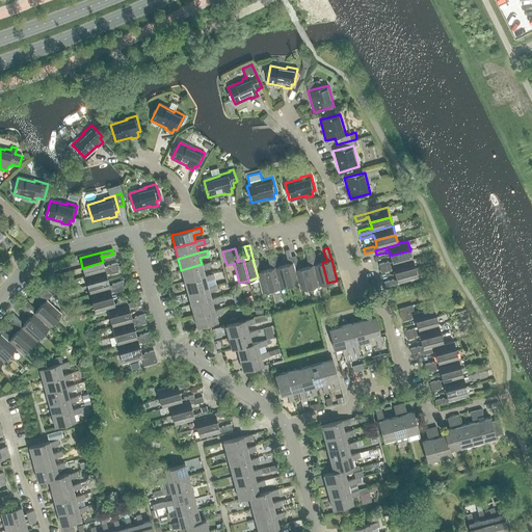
[(289,250),(285,251),(288,261),(289,261),(289,264),(284,265),(289,286),(298,283),(291,258),(289,250)]
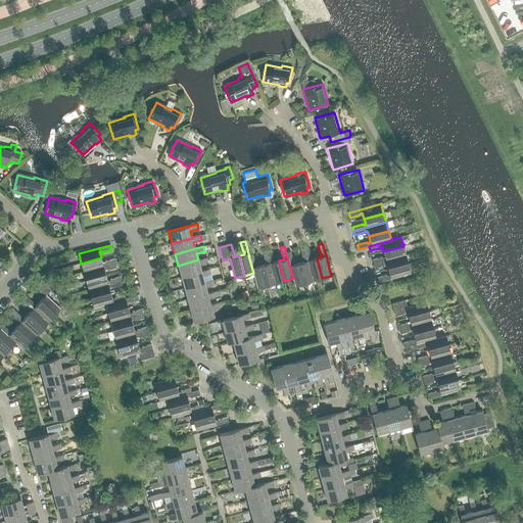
[(372,259),(373,264),(406,255),(403,246),(383,251),(385,257),(382,258),(382,257),(372,259)]
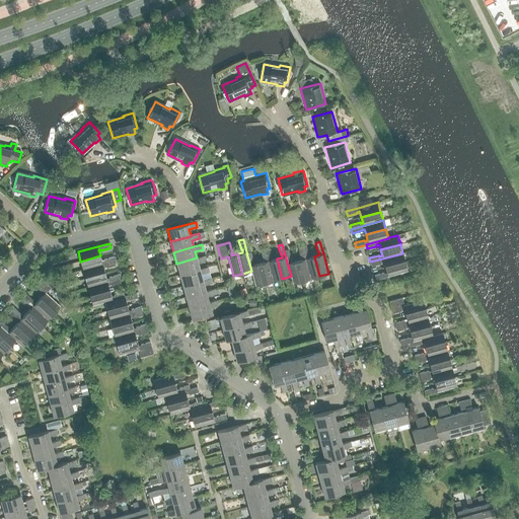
[(306,245),(302,246),(310,279),(319,276),(314,256),(308,257),(307,255),(308,254),(306,245)]
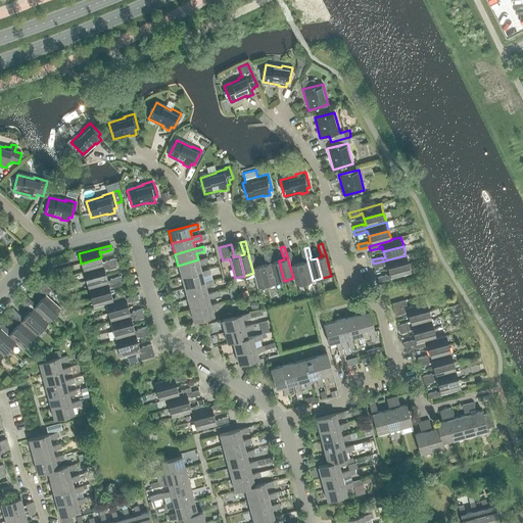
[(304,262),(298,264),(304,283),(313,281),(304,248),(300,249),(302,259),(303,258),(304,262)]
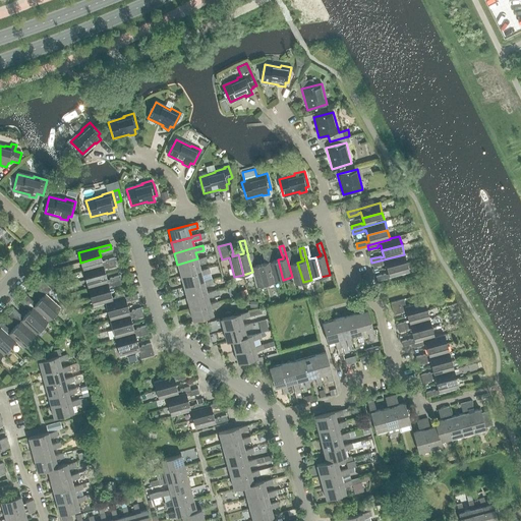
[(270,248),(266,249),(274,282),(283,280),(278,259),(272,262),(271,258),(272,258),(270,248)]
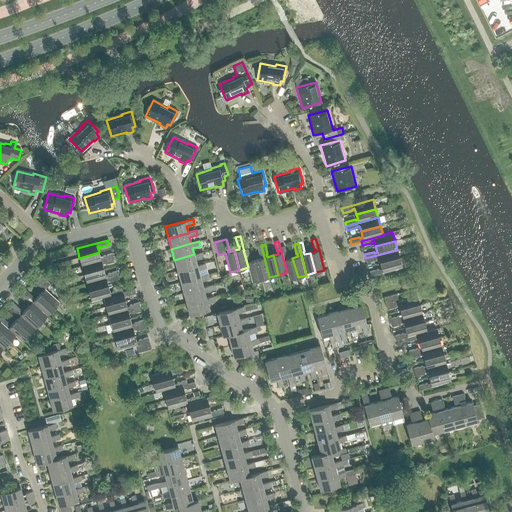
[(261,258),(255,260),(261,279),(269,277),(261,245),(257,247),(259,256),(260,256),(261,258)]
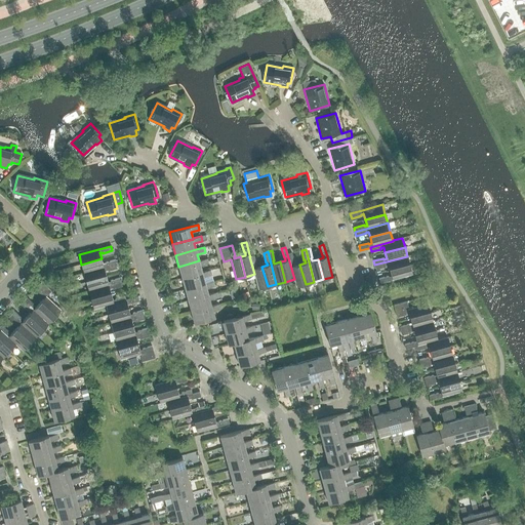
[(291,253),(287,254),(294,279),(296,287),(306,284),(299,265),(294,266),(293,263),(294,263),(291,253)]
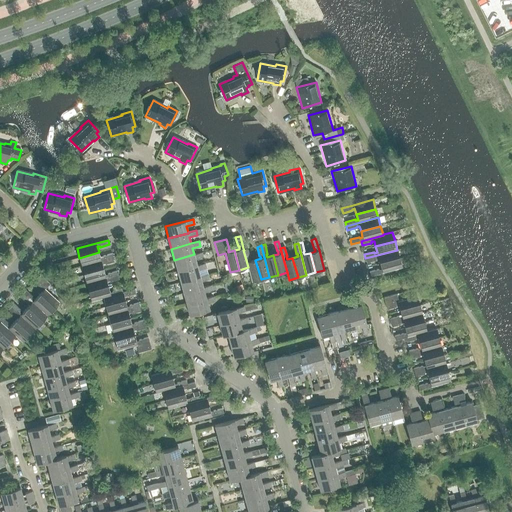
[(248,249),(244,250),(243,250),(248,267),(252,282),(261,279),(255,260),(250,261),(249,259),(250,258),(248,249)]
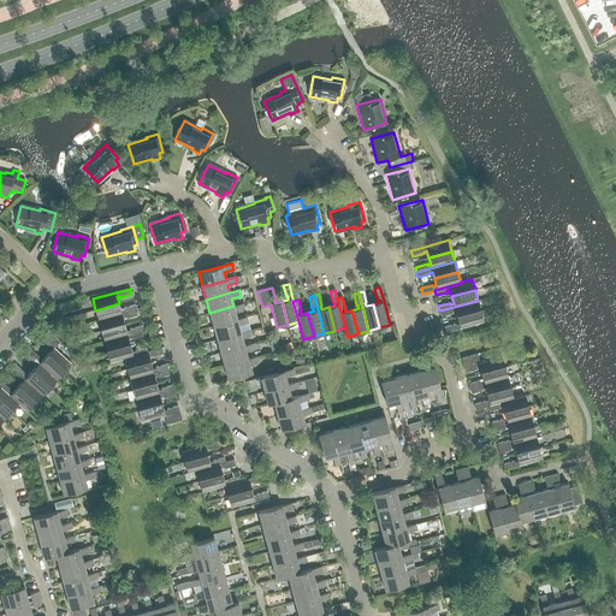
[(455,311),(457,318),(480,311),(478,301),(439,311),(442,315),(452,313),(452,312),(455,311)]
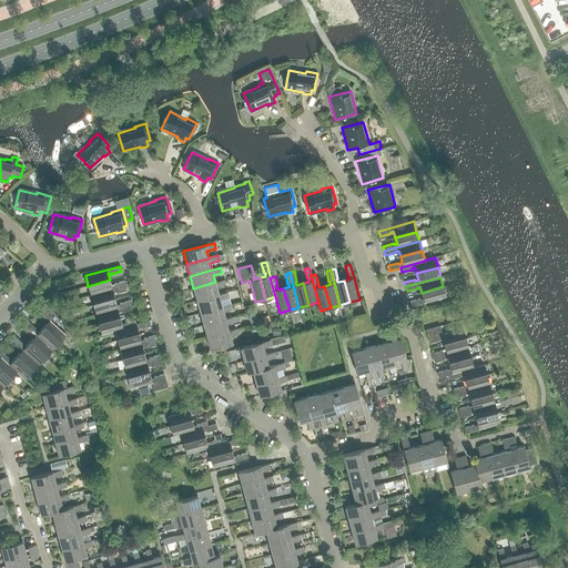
[(88,286),(91,295),(125,285),(124,281),(114,284),(114,285),(111,286),(110,280),(88,286)]
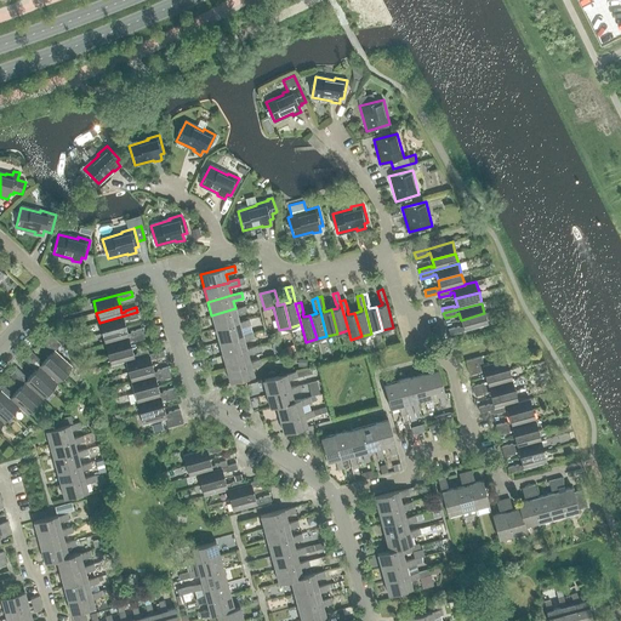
[(235,308),(211,315),(215,329),(239,322),(237,314),(246,312),(245,306),(235,308)]
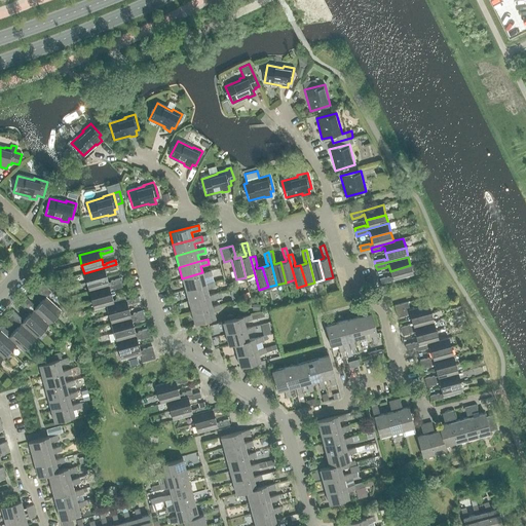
[(84,273),(86,283),(106,276),(105,271),(108,270),(108,271),(117,268),(116,264),(84,273)]
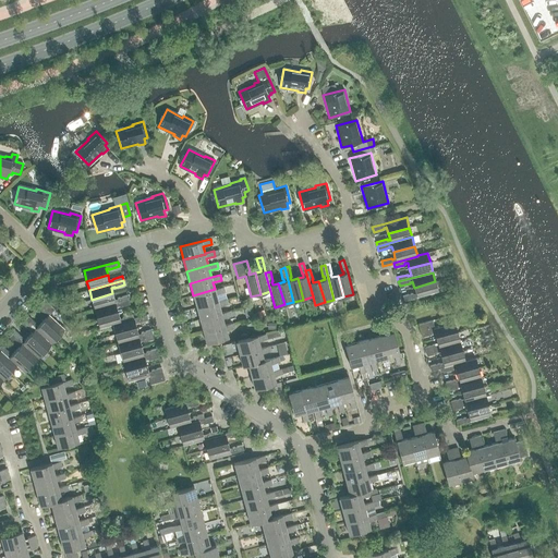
[(416,298),(429,294),(438,291),(435,281),(414,288),(415,293),(413,294),(412,293),(402,296),(403,301),(416,298)]
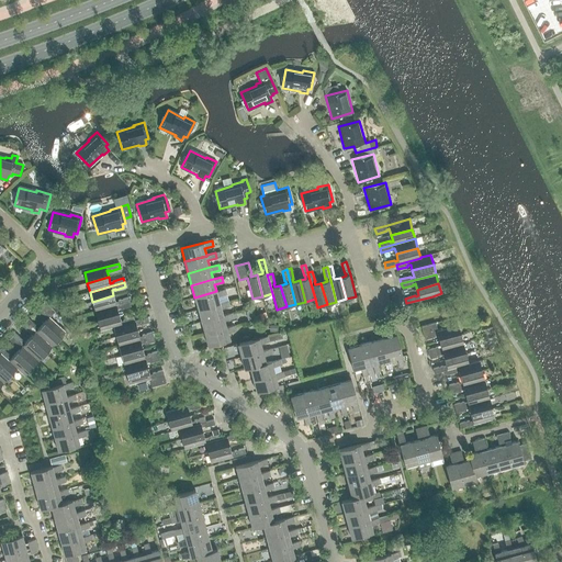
[(216,291),(194,298),(198,310),(220,303),(217,296),(226,294),(225,289),(216,291)]
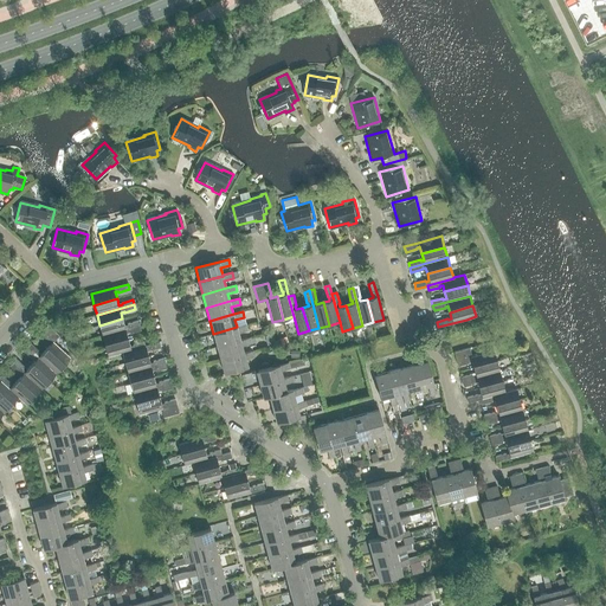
[(100,326),(102,336),(140,326),(139,321),(127,323),(128,324),(124,326),(122,318),(100,326)]
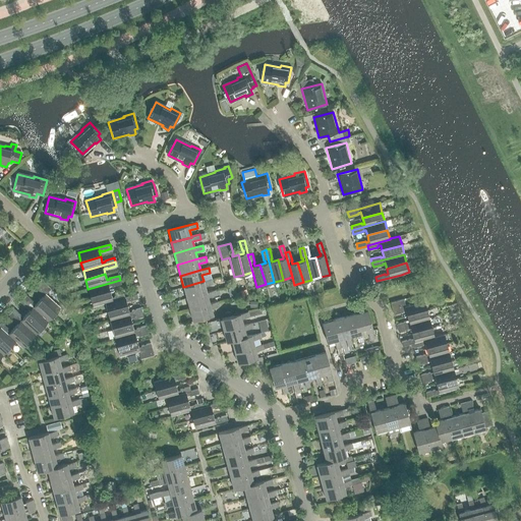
[(51,288),(41,279),(33,288),(40,295),(41,294),(43,296),(39,300),(54,314),(61,307),(46,294),(51,288)]
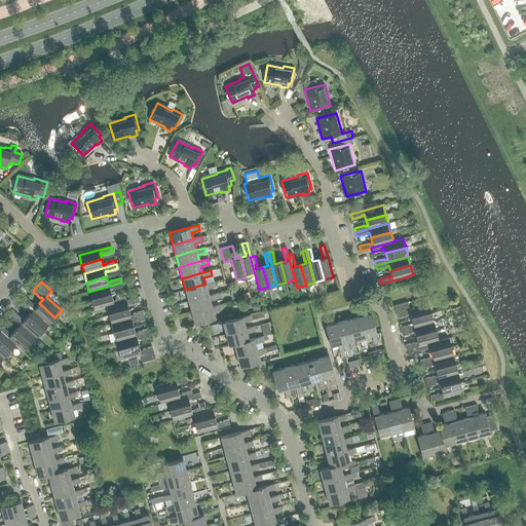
[(205,284),(185,290),(188,301),(209,296),(209,295),(207,289),(215,287),(214,282),(205,284)]
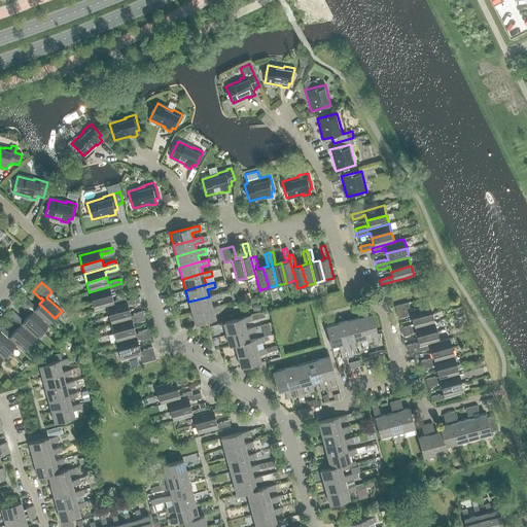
[(89,292),(92,301),(111,295),(110,289),(112,288),(113,289),(123,287),(121,283),(89,292)]
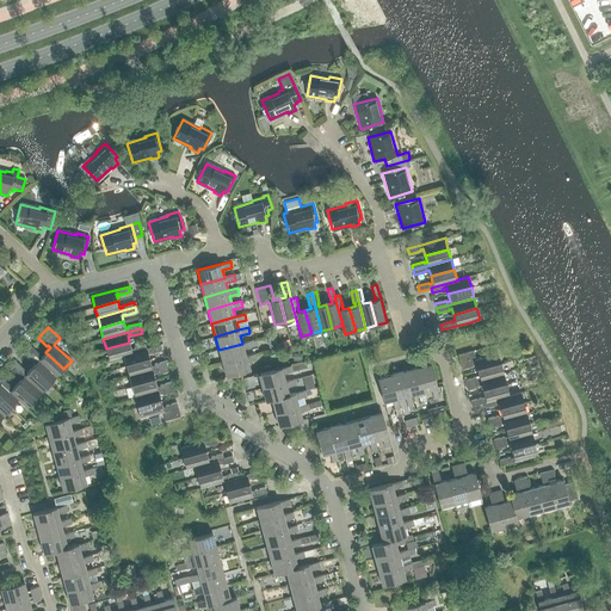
[(242,344),(218,350),(222,363),(246,357),(246,356),(244,349),(253,346),(252,340),(242,343),(242,344)]
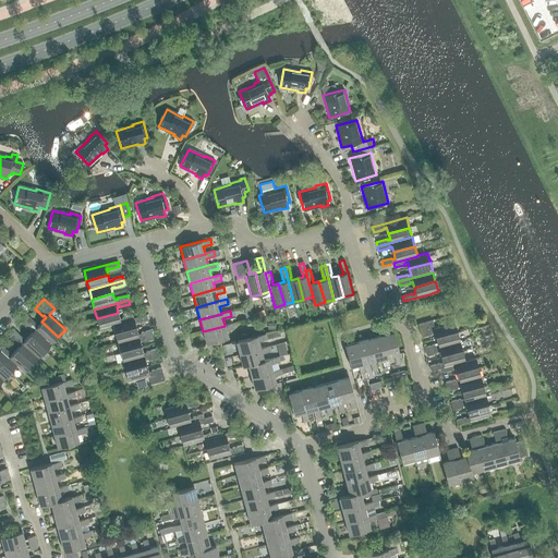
[(99,328),(112,325),(134,318),(133,314),(122,317),(122,318),(120,318),(118,313),(97,318),(99,328)]
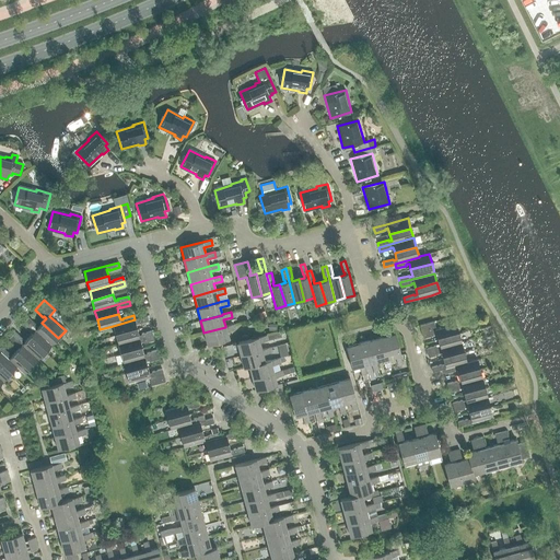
[(148,316),(138,318),(135,319),(113,326),(116,336),(137,329),(136,323),(138,323),(139,324),(149,321),(148,316)]
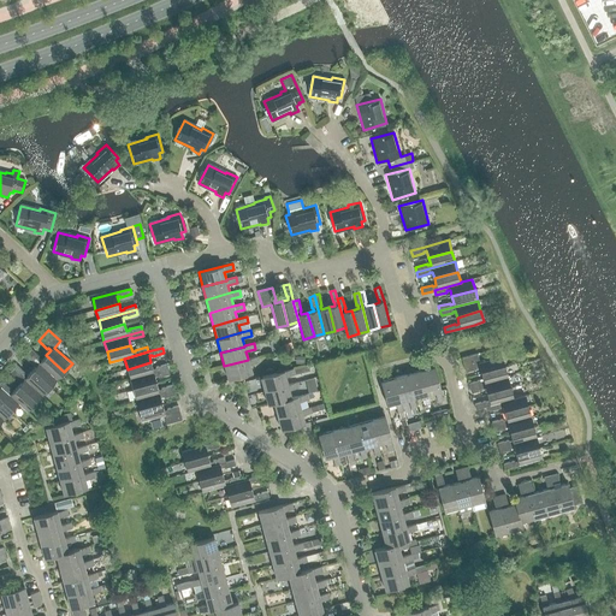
[(64,372),(46,355),(41,360),(39,357),(40,357),(31,349),(28,353),(57,379),(64,372)]
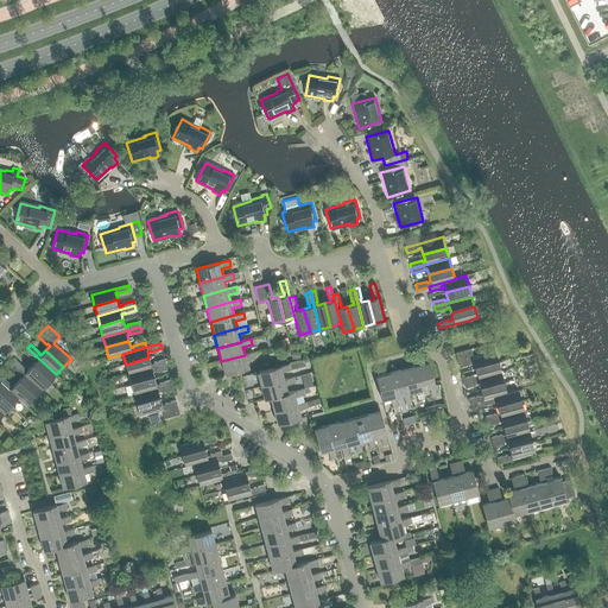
[(56,374),(27,348),(24,352),(32,360),(33,359),(36,361),(31,366),(49,382),(56,374)]
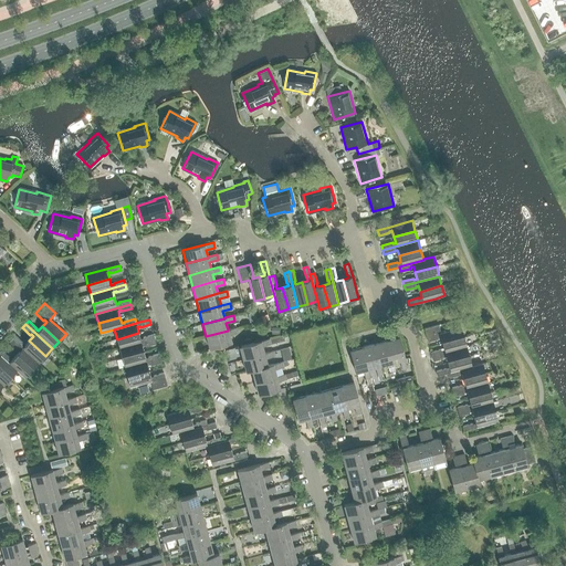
[(441,337),(442,343),(464,337),(461,327),(440,333),(438,325),(425,328),(428,342),(438,339),(438,338),(441,337)]
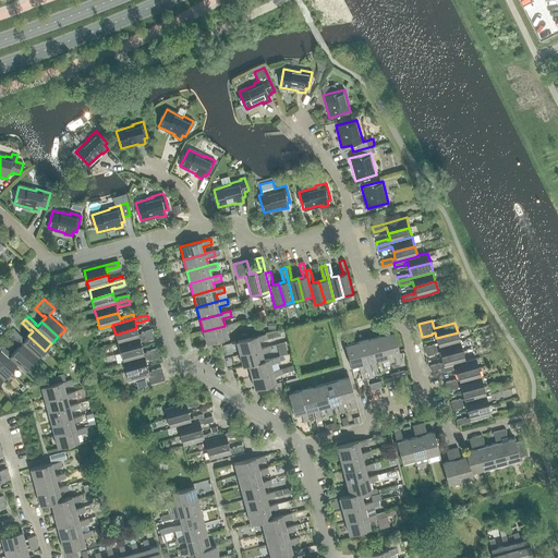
[(203,331),(207,343),(228,338),(226,330),(234,328),(233,323),(225,325),(225,326),(203,331)]
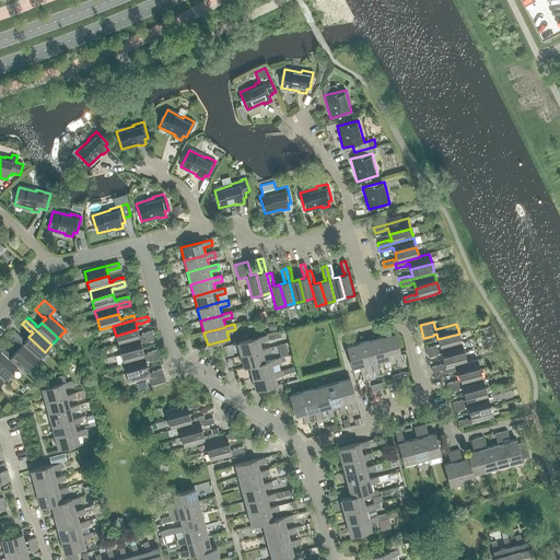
[(116,336),(118,345),(153,335),(151,330),(141,334),(141,335),(139,336),(137,329),(116,336)]
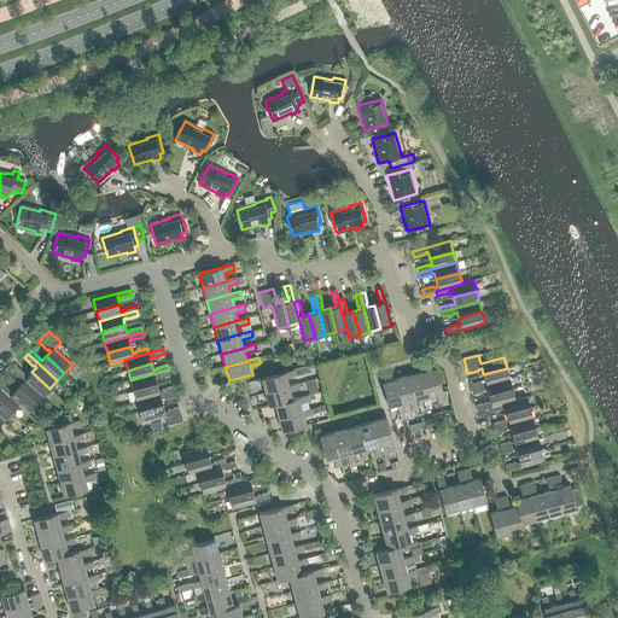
[(50,389),(31,372),(27,378),(24,375),(25,374),(17,366),(13,369),(42,397),(50,389)]
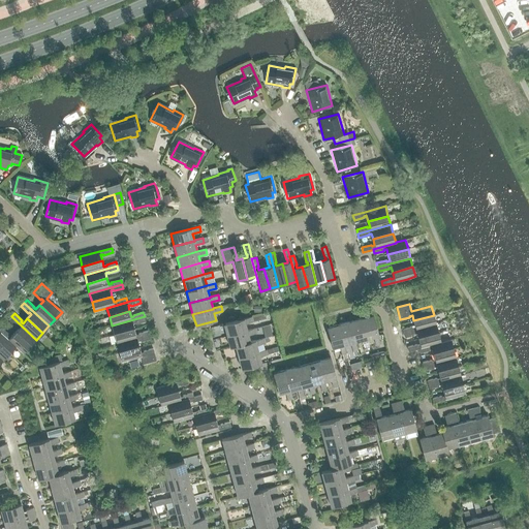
[(373,315),(362,318),(367,339),(367,338),(373,337),(375,345),(380,343),(378,336),(373,315)]
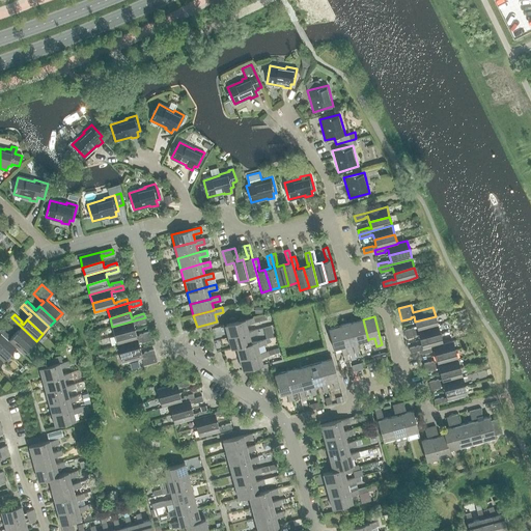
[(403,330),(404,334),(438,326),(436,316),(415,322),(417,328),(414,329),(414,328),(403,330)]
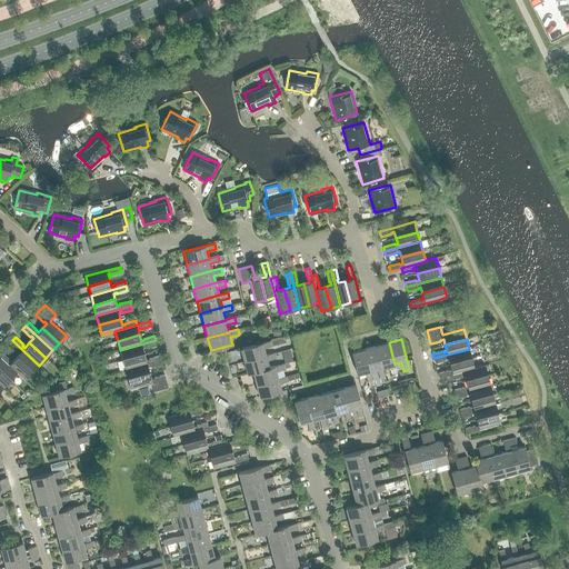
[(39,366),(12,340),(9,345),(17,351),(18,350),(20,352),(16,358),(32,372),(39,366)]
